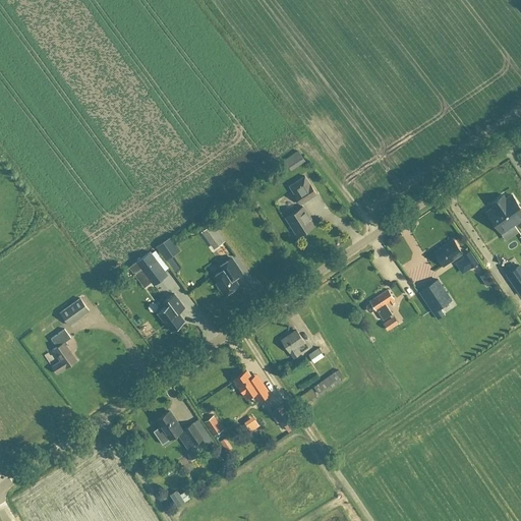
[(316,194),(304,176),(289,186),(300,205),(316,194)]
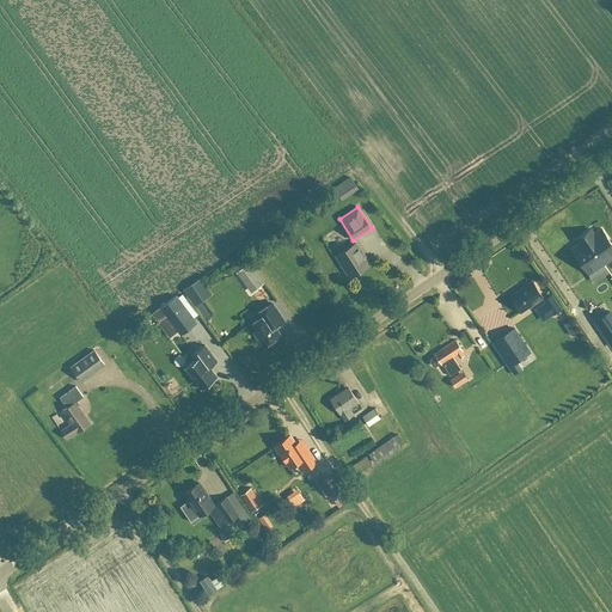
[(589,231),(582,236),(603,265),(611,258),(611,246),(600,231),(593,236),(589,231)]
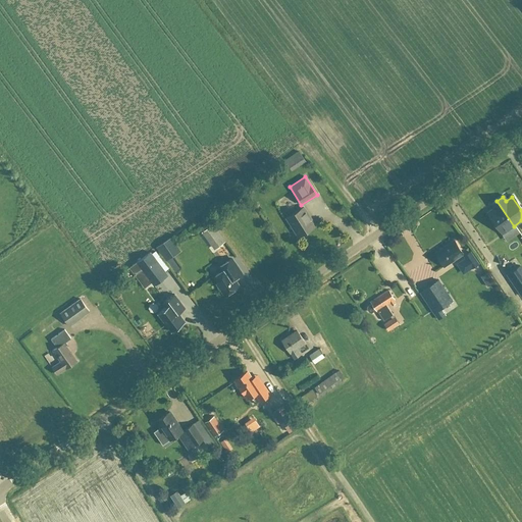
[(514,226),(497,201),(490,205),(493,209),(487,214),(502,235),(514,226)]
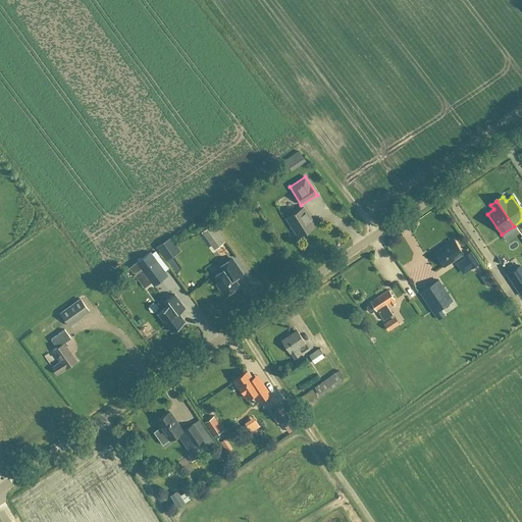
[(315,226),(303,207),(286,218),(298,238),(301,236),(303,236),(305,235),(306,232),(315,226)]
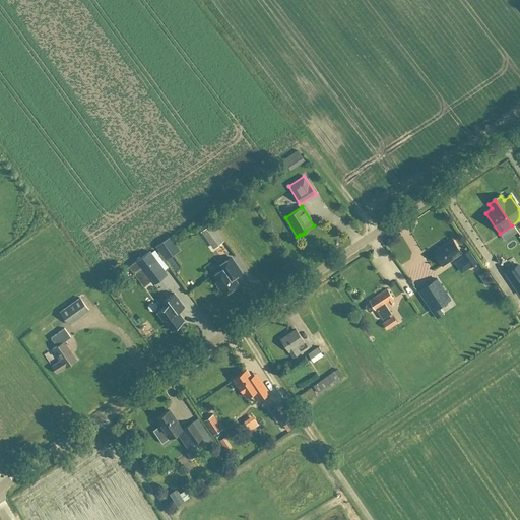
[(211,224),(206,229),(218,245),(223,241),(211,224)]
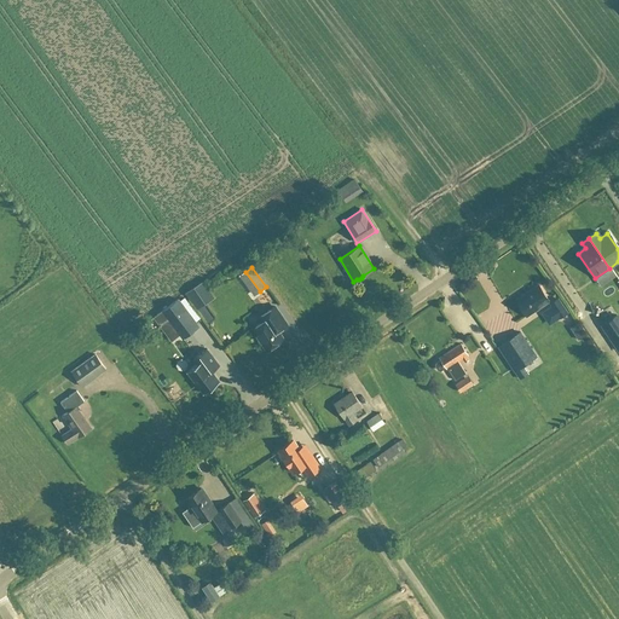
[(526,317),(549,301),(538,285),(515,301),(526,317)]
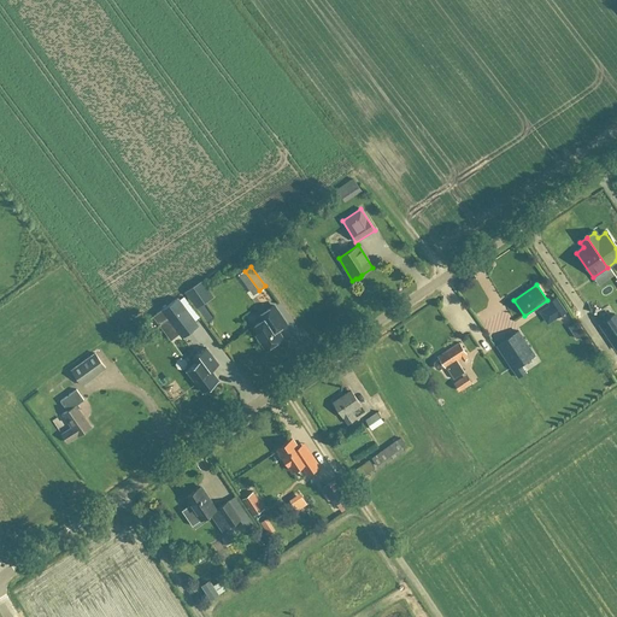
[(177,299),(162,311),(182,338),(197,325),(177,299)]
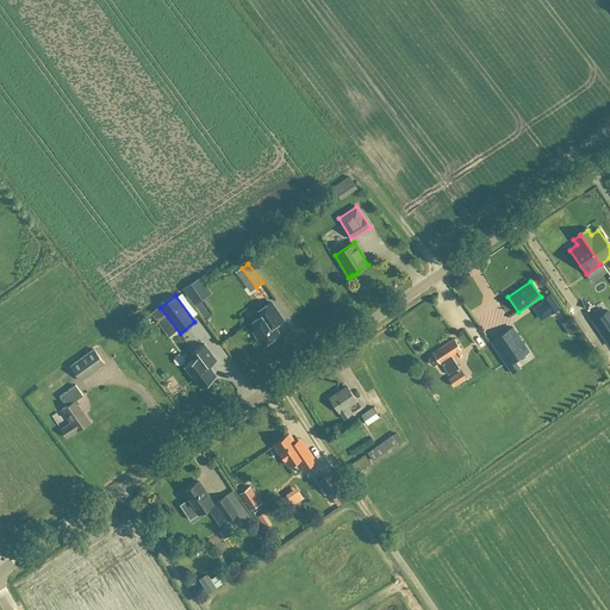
[(542,300),(545,303),(535,310),(541,319),(551,312),(552,313),(559,309),(549,296),(542,300)]
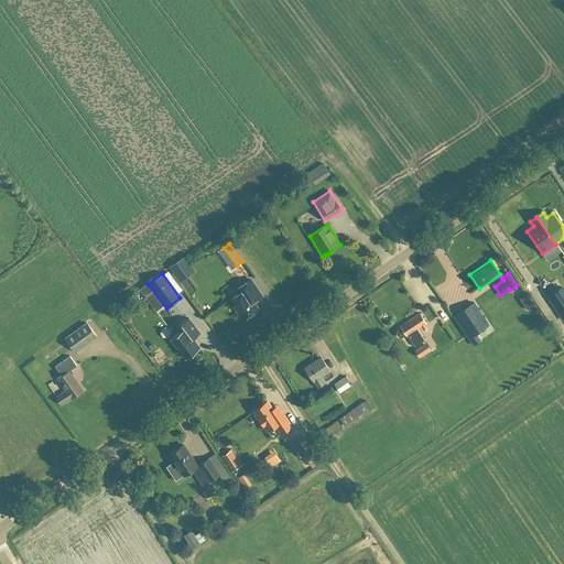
[(261,296),(250,280),(236,290),(238,294),(230,300),(234,305),(232,307),(236,312),(238,312),(242,320),(258,310),(252,302),(261,296)]
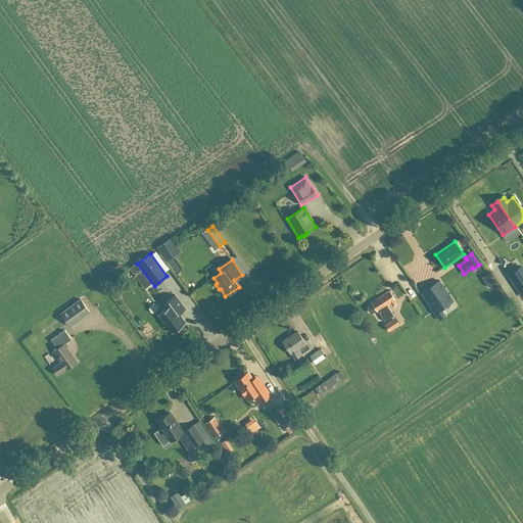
[(522,271),(520,268),(509,275),(522,296),(522,271)]
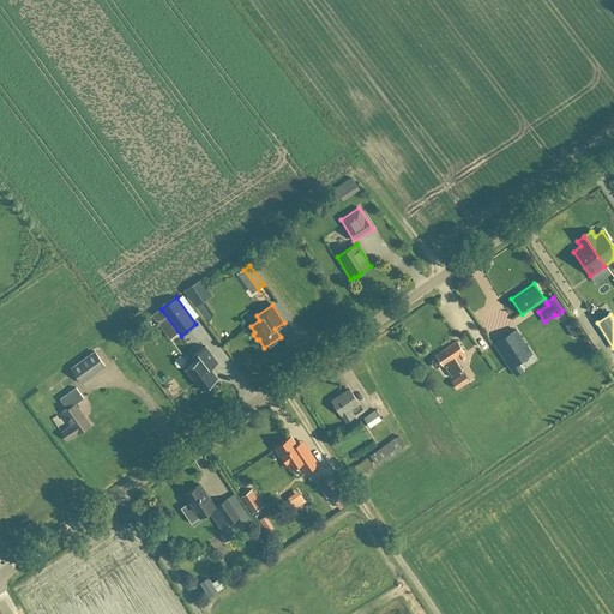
[(494,345),(510,368),(518,363),(531,354),(516,330),(494,345)]
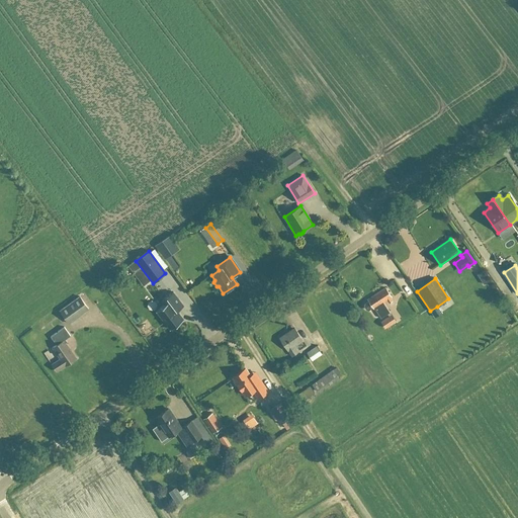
[(507,291),(512,287),(507,279),(502,282),(507,291)]
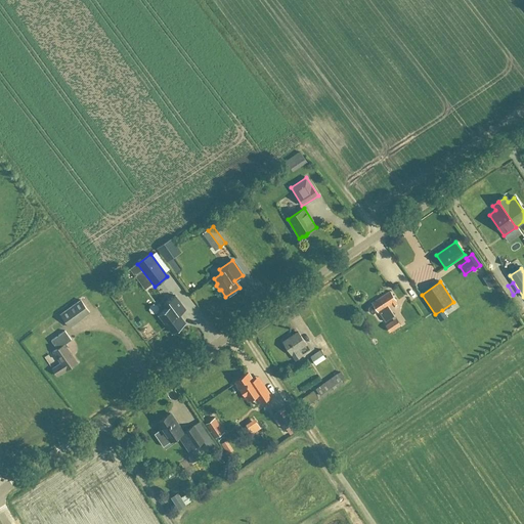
[(394,316),(387,306),(396,301),(390,292),(372,303),(373,305),(368,308),(368,310),(370,313),(373,314),(377,311),(378,313),(379,312),(385,322),(394,316)]
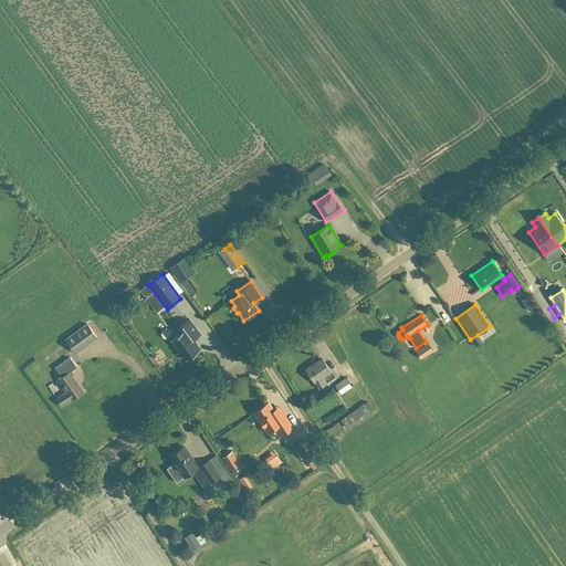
[(200,335),(189,320),(177,328),(180,333),(170,341),(186,360),(200,349),(192,341),(200,335)]
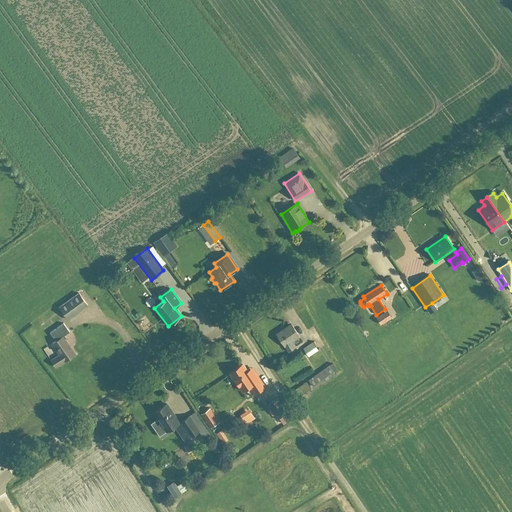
[(78,293),(59,307),(68,319),(87,306),(78,293)]
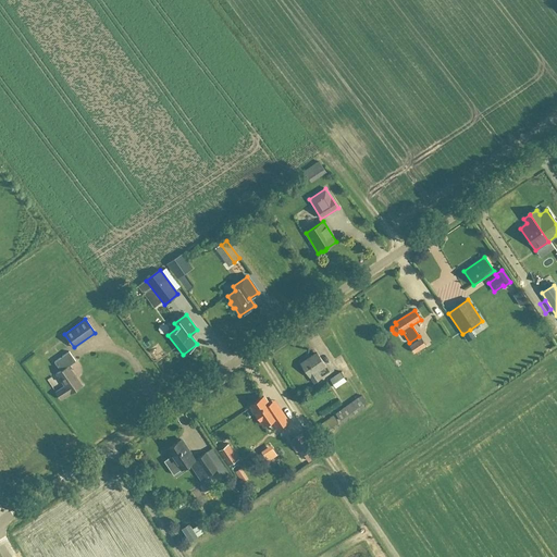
[(421,338),(409,346),(413,353),(425,345),(421,338)]
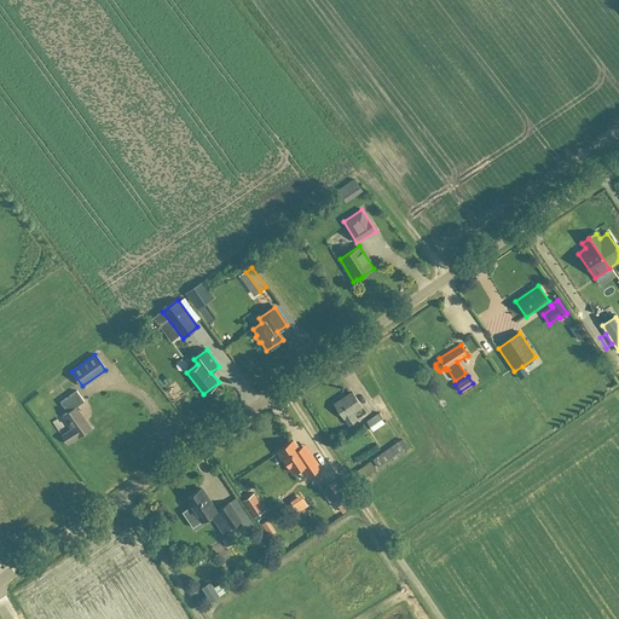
[(71,429),(62,437),(68,445),(77,438),(91,428),(76,406),(84,401),(76,392),(61,403),(68,412),(62,416),(71,429)]
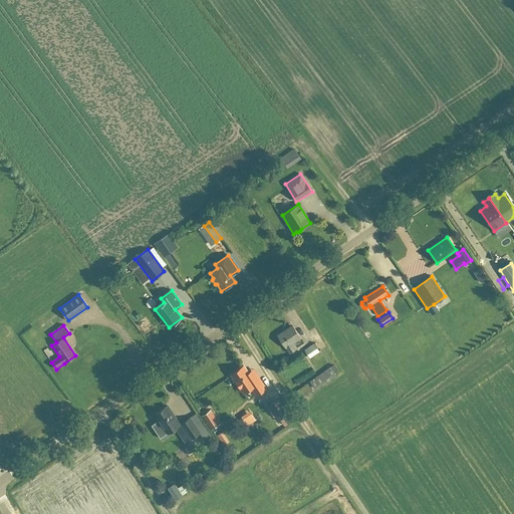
[(277,336),(286,347),(290,353),(296,349),(292,343),(300,337),(292,326),(277,336)]
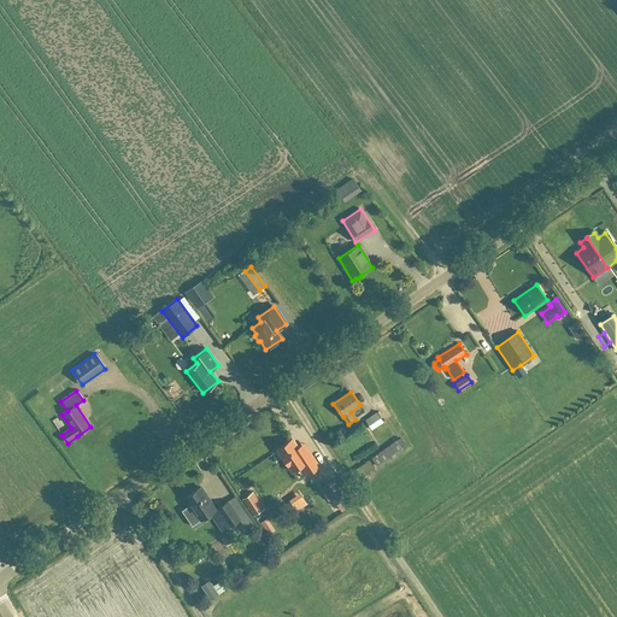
[(383,422),(377,413),(365,421),(371,430),(383,422)]
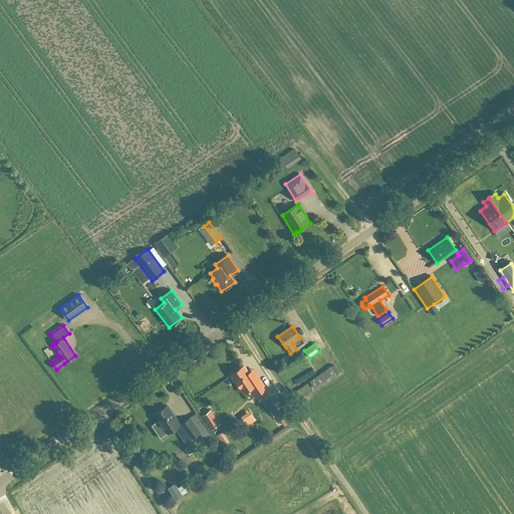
[(248,373),(243,366),(231,374),(243,393),(250,388),(255,396),(265,389),(253,370),(248,373)]
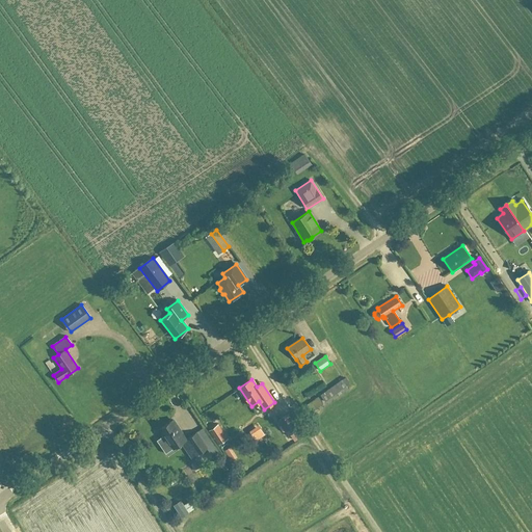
[(321,397),(325,403),(348,387),(344,380),(321,397)]
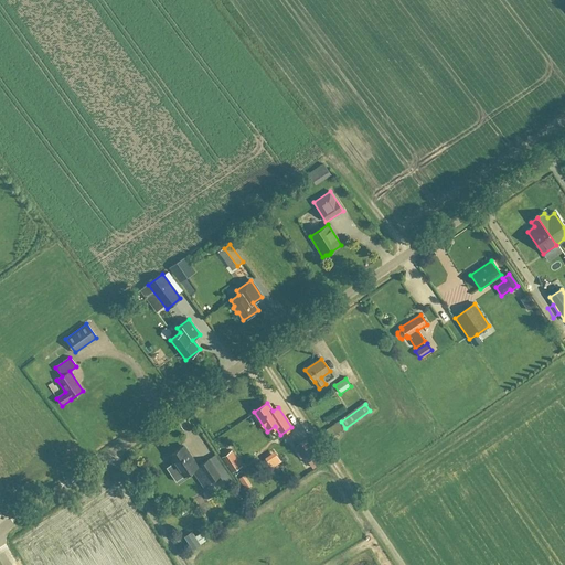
[(327,441),(343,429),(338,422),(321,434),(327,441)]
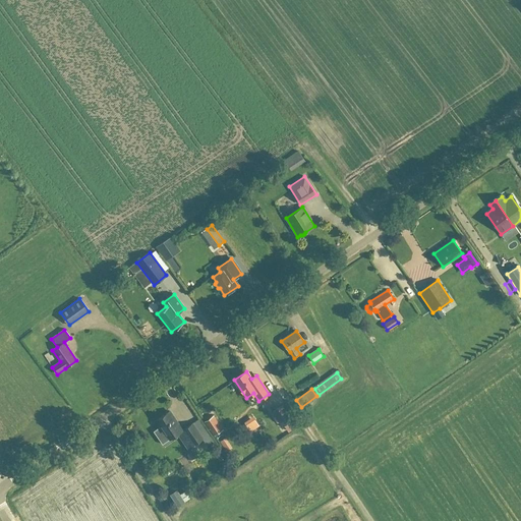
[(280,394),(274,397),(279,406),(285,403),(280,394)]
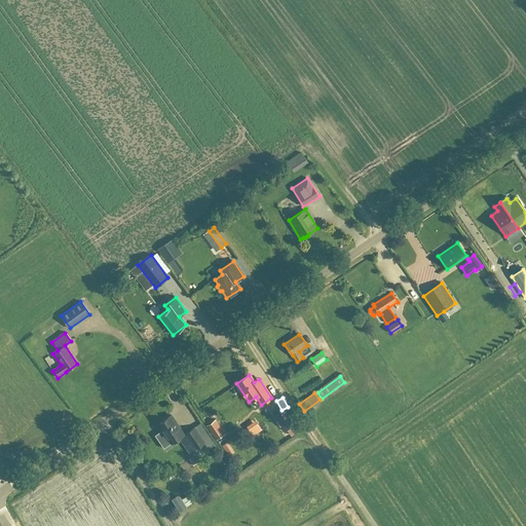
[(285,433),(295,425),(285,409),(274,416),(285,433)]
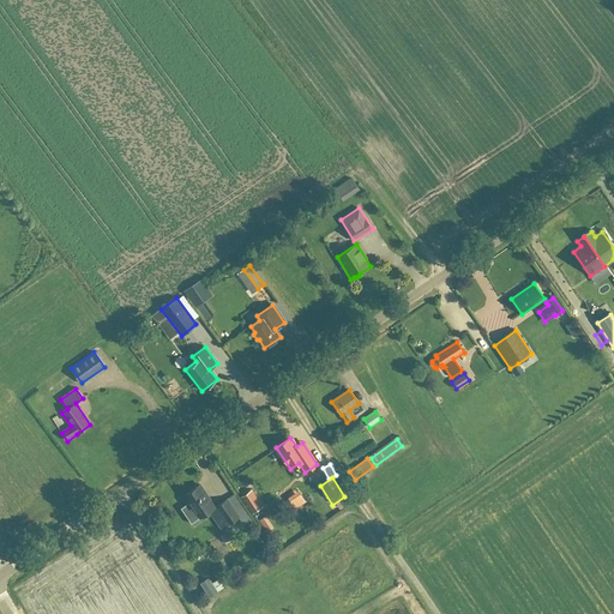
[(209,511),(214,507),(199,485),(184,494),(190,504),(181,509),(191,523),(199,518),(209,511)]
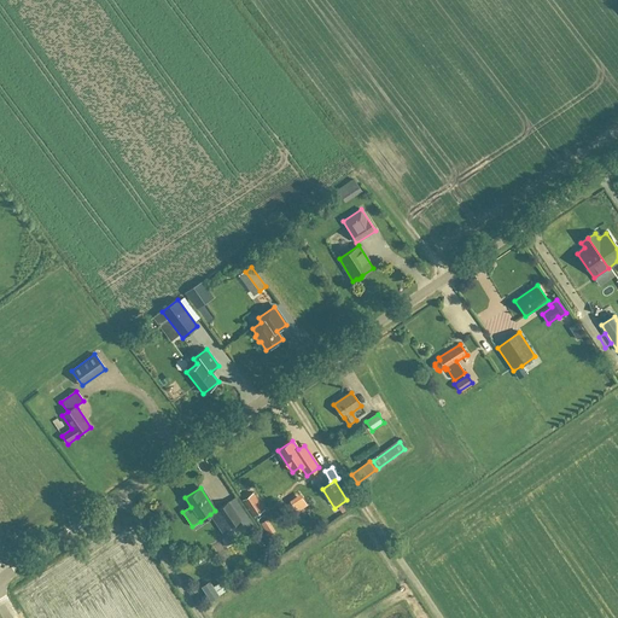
[(252,517),(261,511),(263,509),(252,493),(242,500),(252,517)]
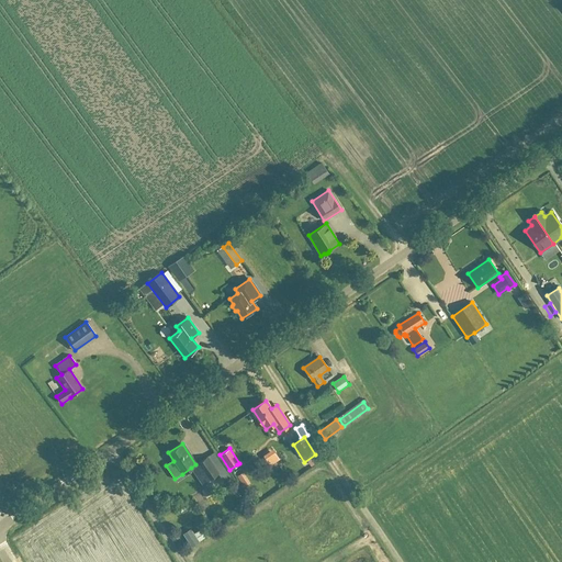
[(218,473),(206,457),(198,463),(209,480),(218,473)]
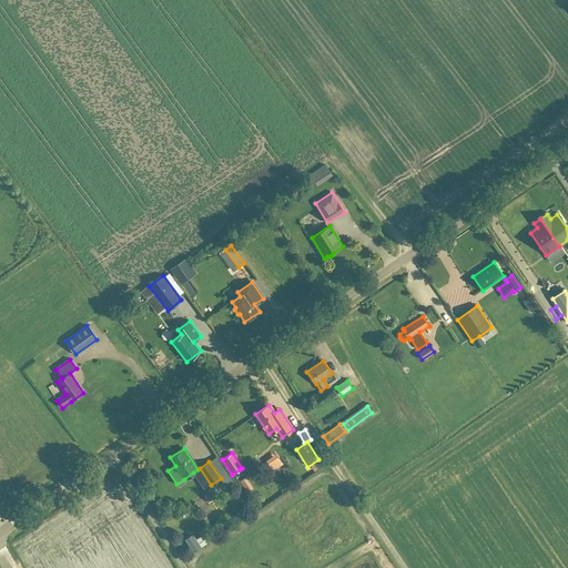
[(195,506),(190,509),(199,521),(203,518),(195,506)]
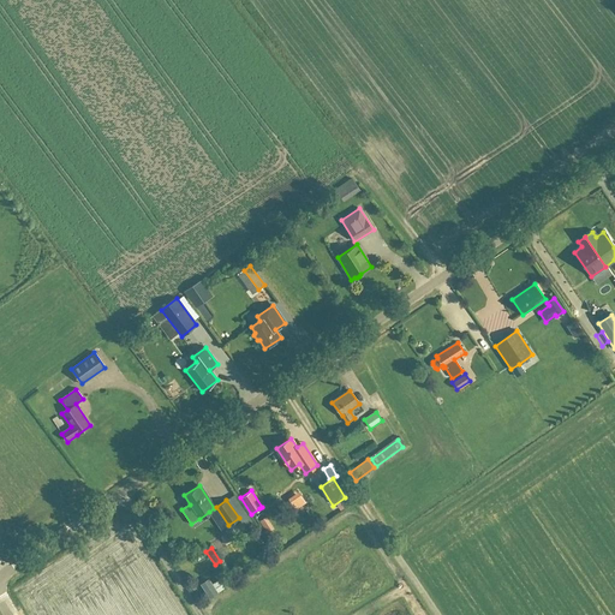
[(212,579),(218,587),(227,580),(221,572),(212,579)]
